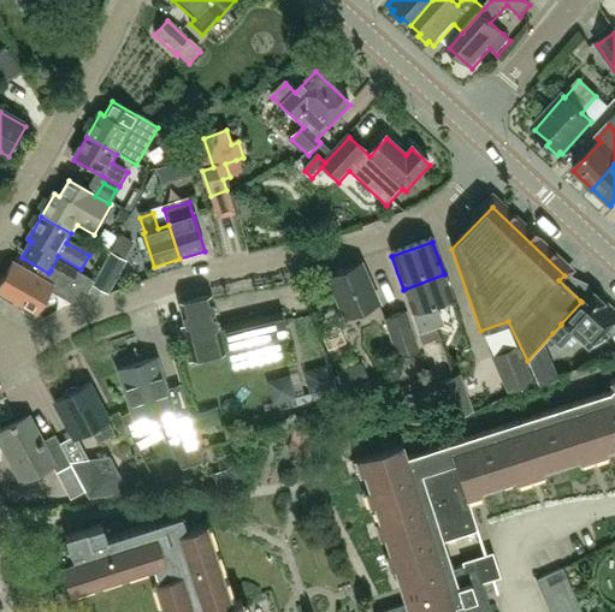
[(101,273),(112,279),(120,265),(110,259),(101,273)]
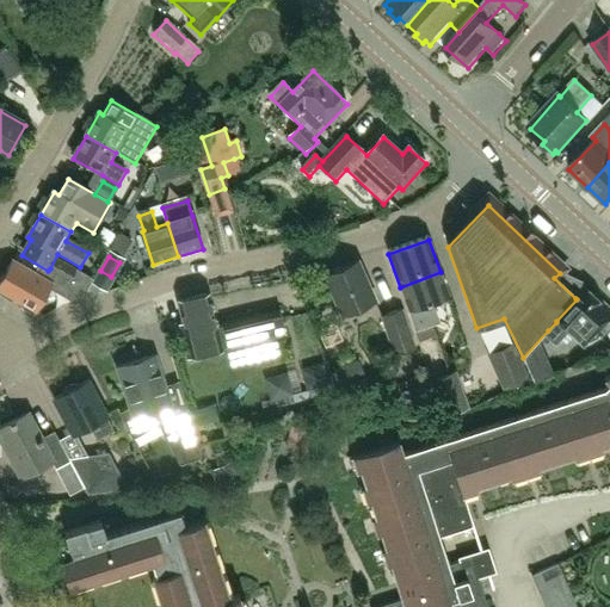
[(72,282),(78,272),(56,259),(50,268),(72,282)]
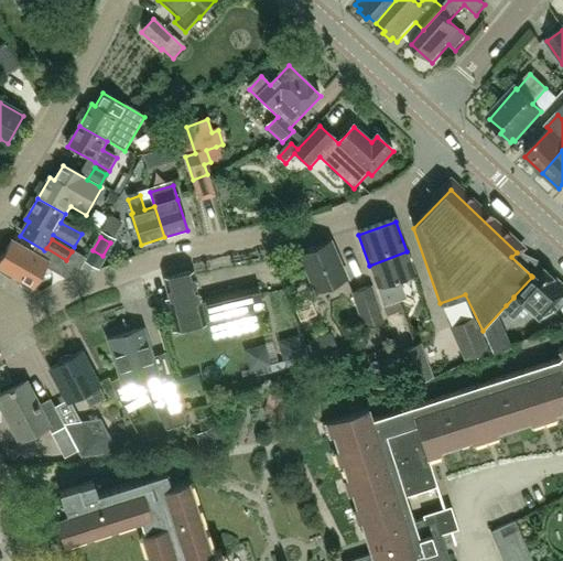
[(0,270),(34,290),(46,269),(50,263),(47,262),(12,243),(0,263),(0,270)]
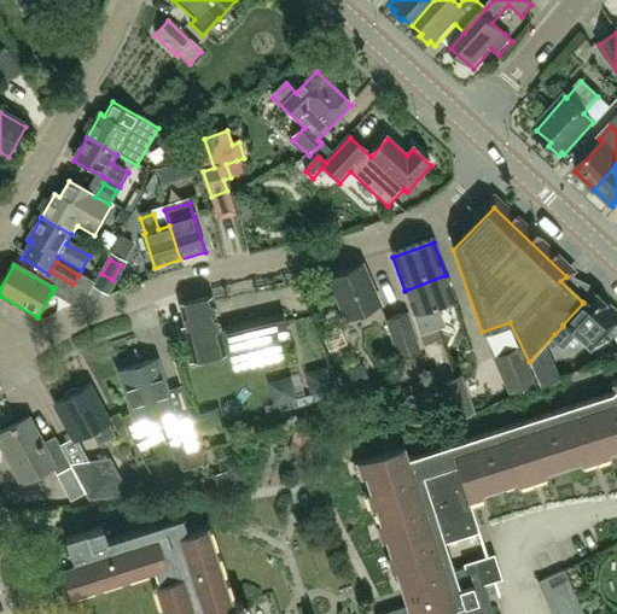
[(348,321),(380,307),(362,267),(330,281),(348,321)]
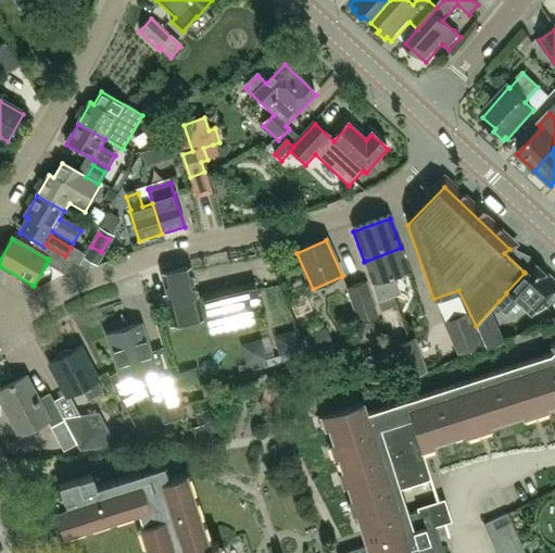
[(401,248),(364,262),(380,308),(395,303),(391,292),(399,289),(394,277),(410,272),(401,248)]
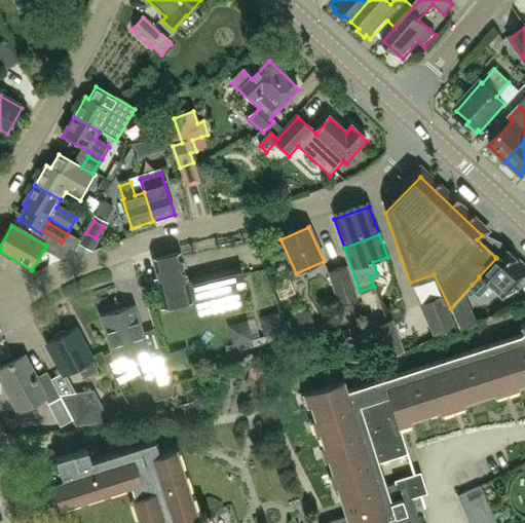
[(62,262),(69,250),(48,237),(44,245),(46,246),(43,251),(62,262)]
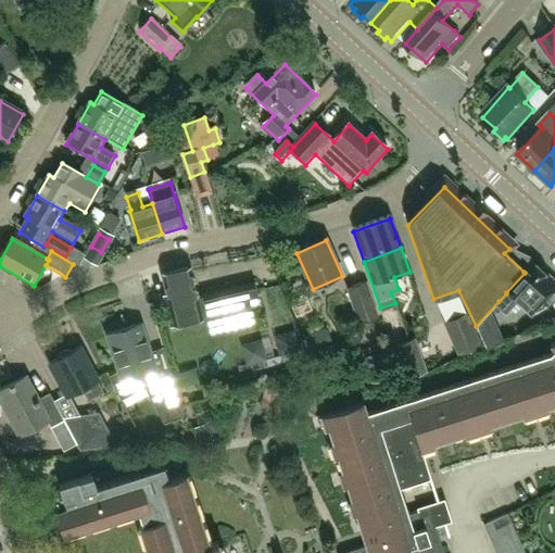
[(264,261),(241,267),(244,280),(267,274),(264,261)]
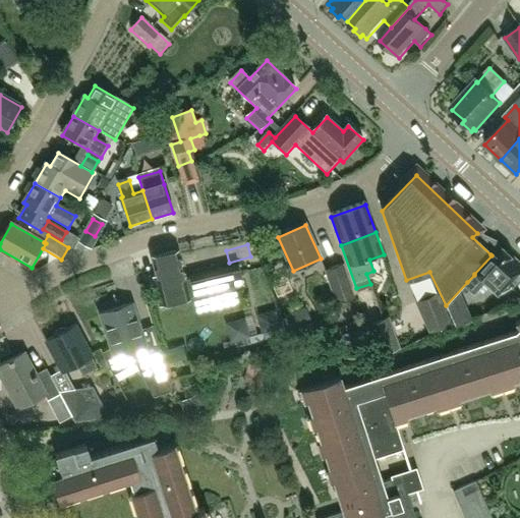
[(519,268),(498,247),(490,254),(492,255),(474,274),(474,275),(467,282),(473,288),(480,280),(498,296),(510,290),(519,279),(519,268)]
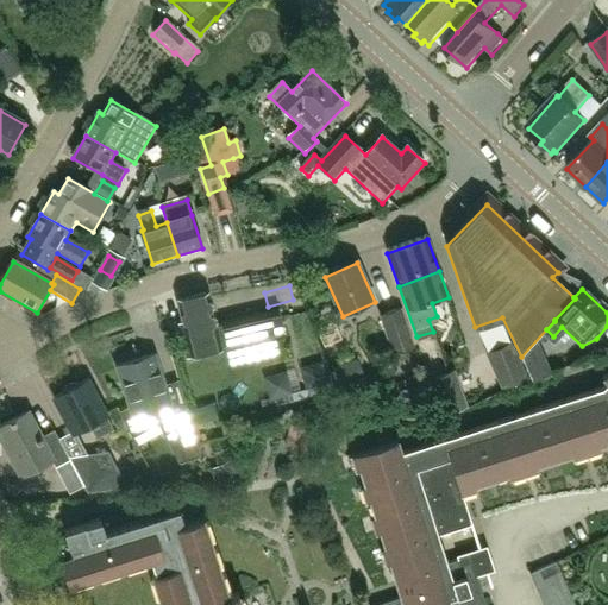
[(284,335),(279,313),(217,327),(210,295),(177,302),(183,325),(180,326),(187,359),(223,351),(221,351),(284,335)]
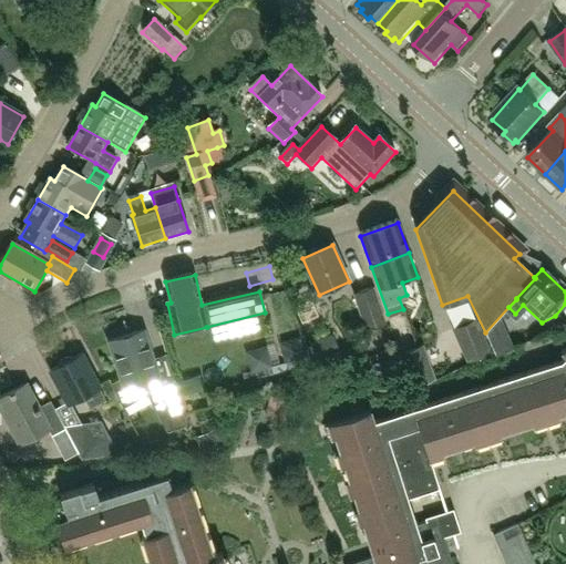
[(366,330),(384,324),(373,290),(354,297),(366,330)]
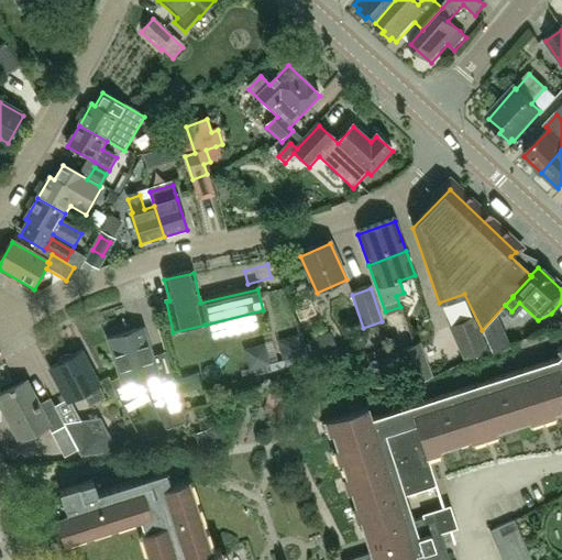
[(466,362),(486,353),(472,320),(452,330),(466,362)]
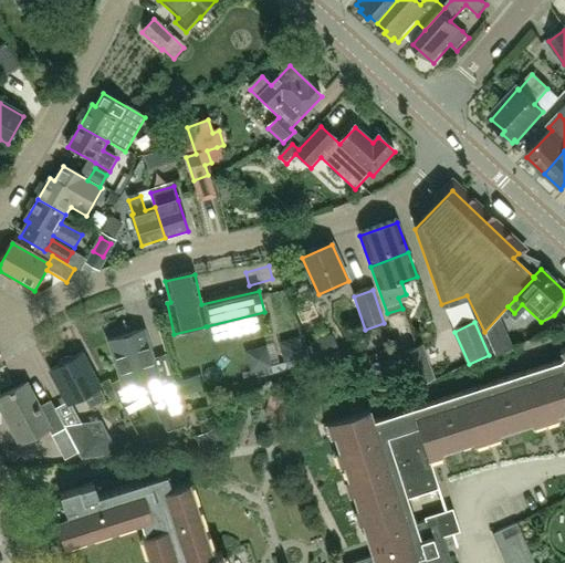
[(159,387),(156,378),(159,377),(144,332),(110,343),(122,381),(113,386),(111,381),(110,382),(128,418),(129,417),(125,408),(147,396),(153,405),(154,404),(163,402),(173,433),(188,427),(174,383),(159,387)]
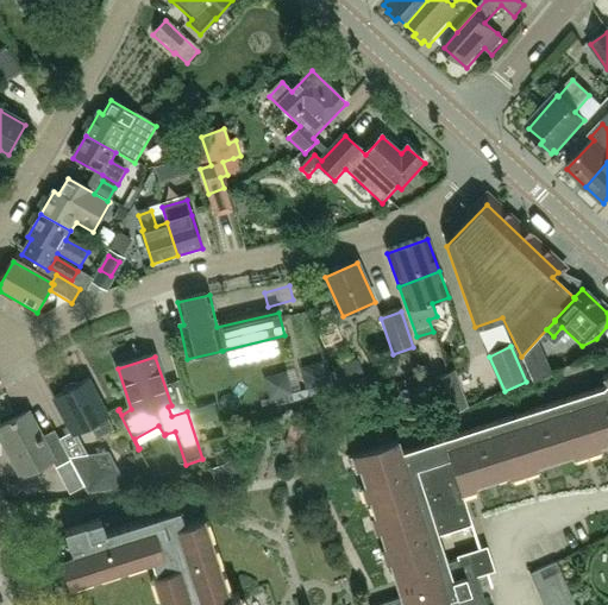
[(444,418),(467,411),(453,375),(431,383),(444,418)]
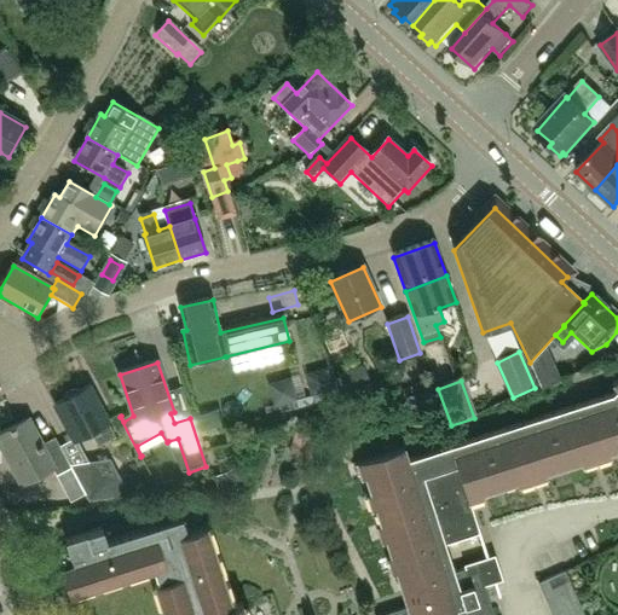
[(446,547),(481,537),(471,504),(484,500),(483,497),(519,485),(520,488),(548,480),(547,476),(582,464),(583,468),(611,459),(610,456),(617,452),(617,383),(614,387),(617,390),(617,393),(612,398),(408,463),(404,451),(358,465),(363,480),(367,479),(371,495),(368,497),(373,512),(376,511),(382,528),(379,529),(383,544),(387,543),(392,560),(388,561),(393,575),(397,574),(409,609),(410,614),(448,614),(465,609),(463,603),(477,598),(478,605),(490,602),(484,584),(494,580),(498,597),(501,597),(489,562),(455,573),(446,547)]
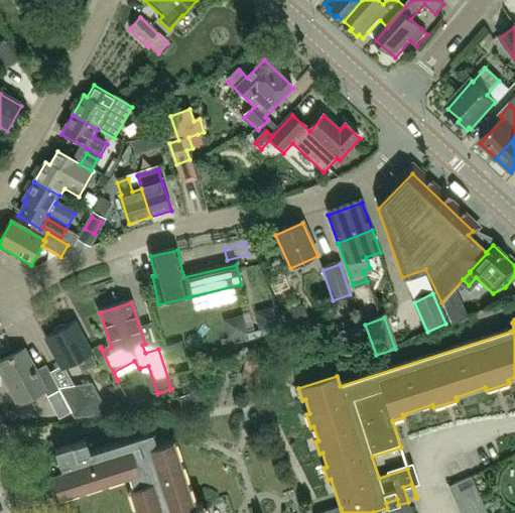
[(58,328),(54,335),(46,339),(62,370),(77,363),(82,373),(96,366),(91,355),(75,324),(68,328),(58,328)]
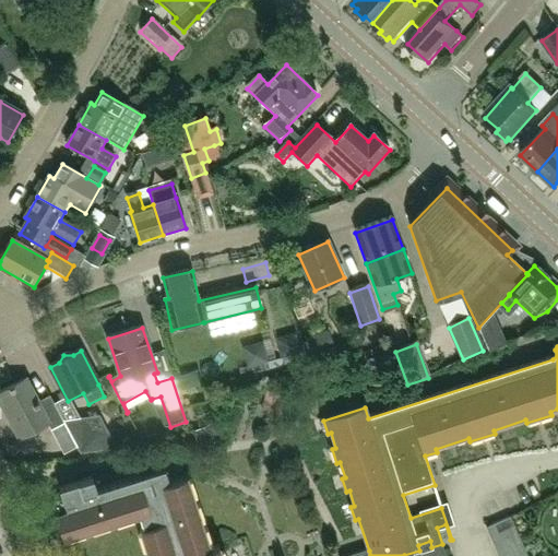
[(174,380),(178,394),(201,388),(197,374),(174,380)]
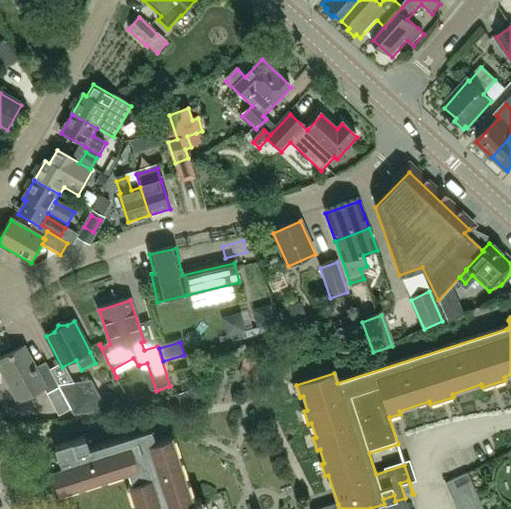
[(48,395),(59,389),(46,364),(35,370),(24,349),(0,361),(0,368),(19,403),(45,389),(48,395)]
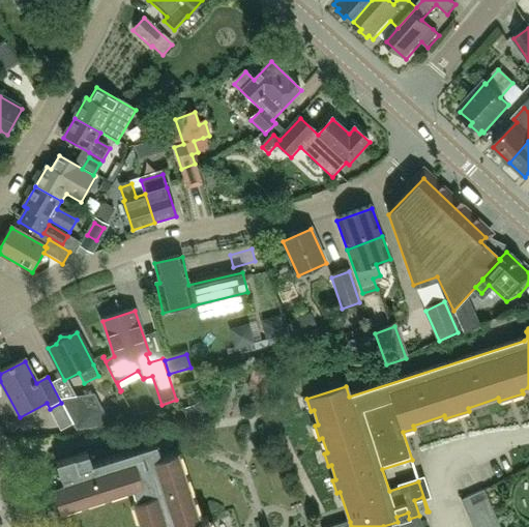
[(267,398),(273,379),(254,373),(247,391),(267,398)]
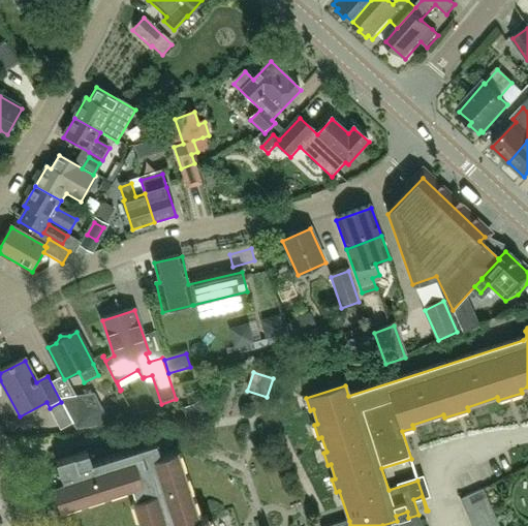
[(80,398),(64,405),(78,431),(105,427),(103,410),(87,412),(80,398)]
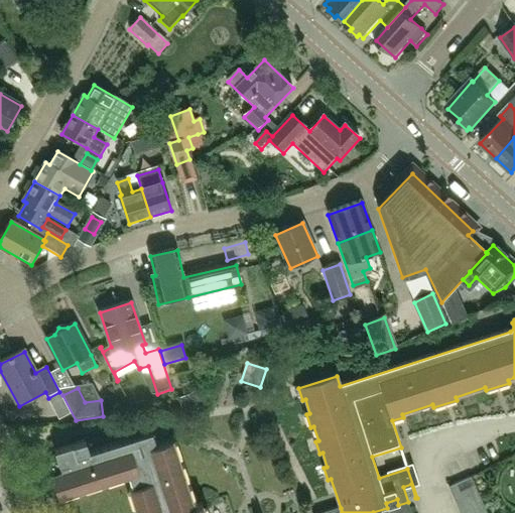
[(67,404),(52,406),(54,422),(70,420),(67,404)]
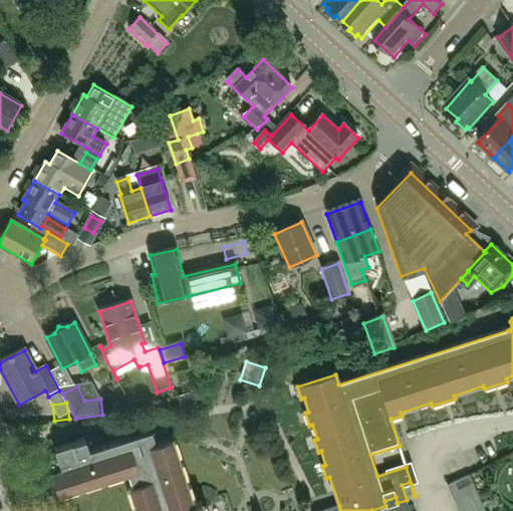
[(410,510),(407,500),(397,503),(396,497),(385,501),(386,506),(371,510),(340,510),(339,506),(325,510),(203,510),(201,503),(193,505),(172,439),(156,444),(152,432),(89,452),(85,441),(54,450),(58,463),(59,462),(62,470),(51,473),(58,496),(127,474),(132,486),(129,487),(137,510),(410,510)]
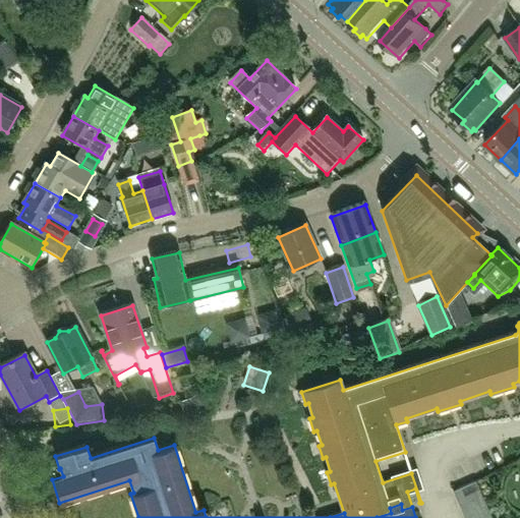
[(476,483),(454,494),(459,506),(481,496),(476,483)]
